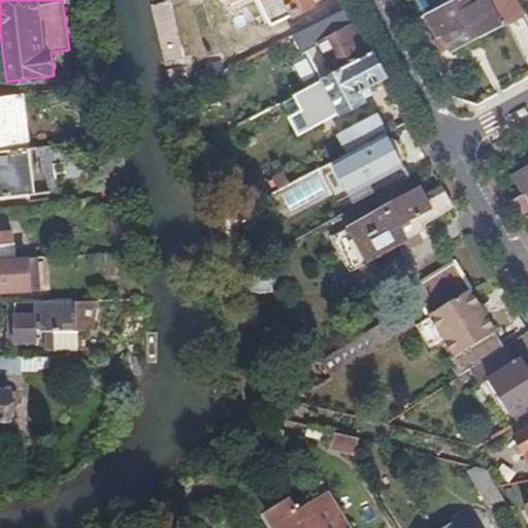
[(269,0),(279,21),(292,14),(292,15),(314,5),(310,0),(269,0)]
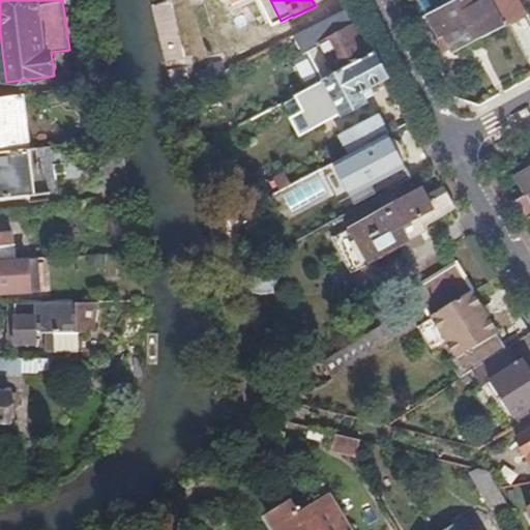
[(454,0),(434,11),(428,13),(440,35),(434,37),(442,53),(452,48),(453,50),(527,11),(521,0),(520,0),(454,0)]
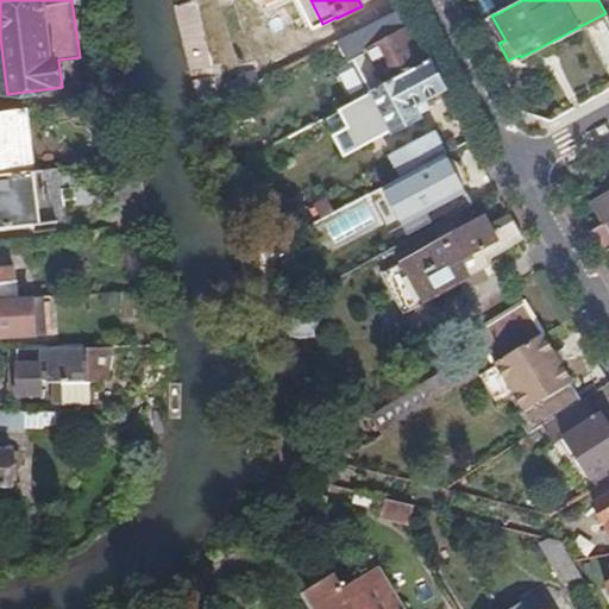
[(491,0),(498,13),(522,0),(491,0)]
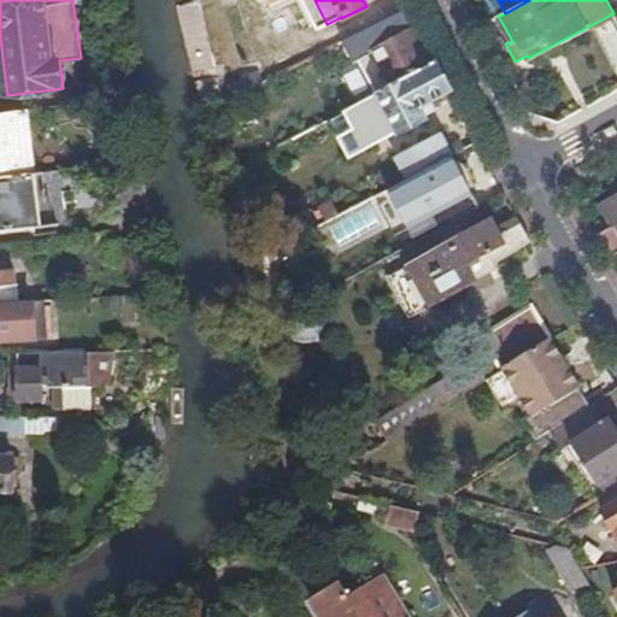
[(340,42),(350,62),(354,59),(371,94),(434,63),(407,10),(340,42)]
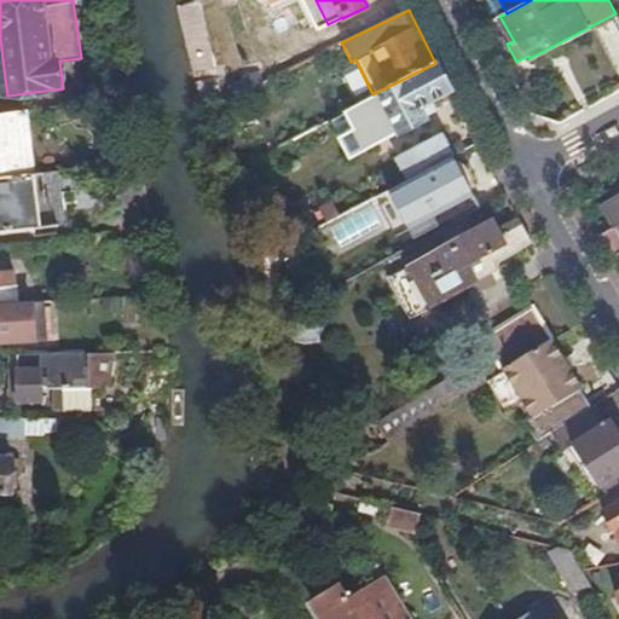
[(363,99),(335,114),(342,127),(385,105),(398,132),(424,119),(418,106),(450,91),(435,63),(372,94),(363,99)]
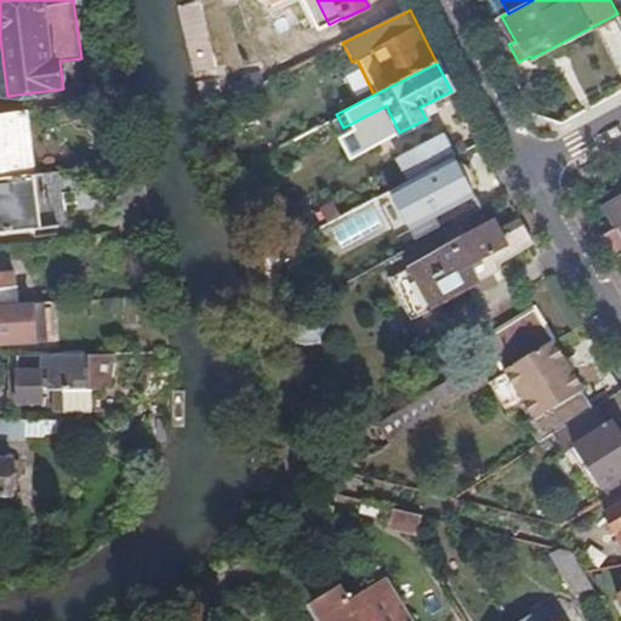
[(227,86),(232,96),(262,81),(257,70),(244,77),(240,80),(227,86)]
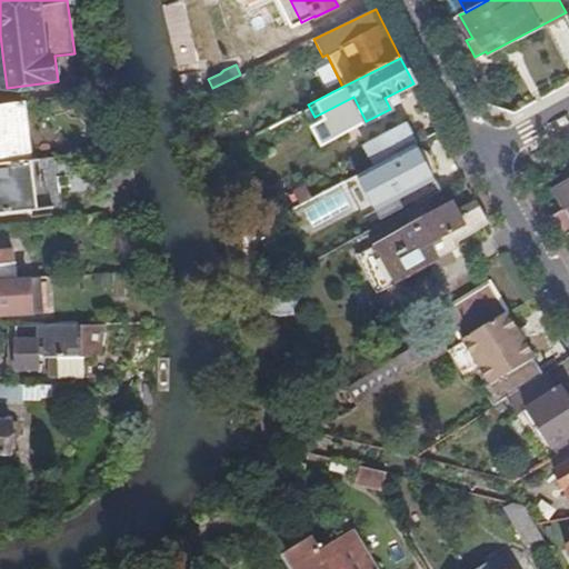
[(26,103),(0,107),(0,165),(31,161),(26,103)]
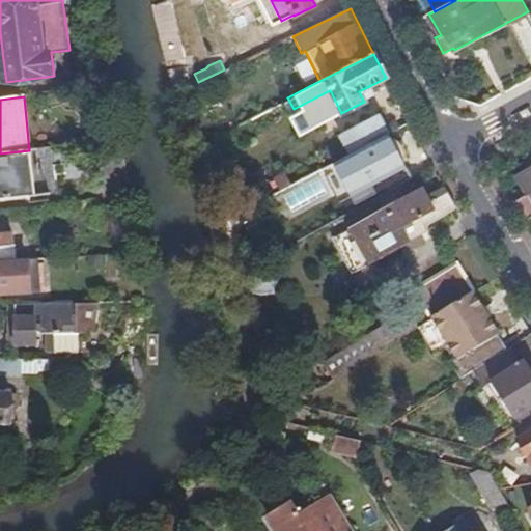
[(323,152),(328,164),(332,162),(388,134),(379,115),(340,135),(344,141),(323,152)]
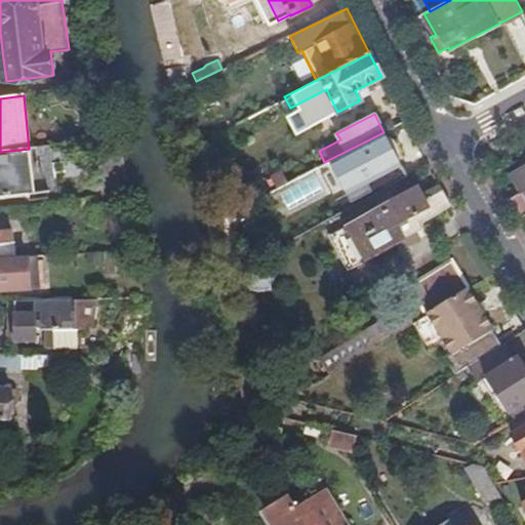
[(328,160),(331,167),(346,195),(401,166),(384,132),(328,160)]
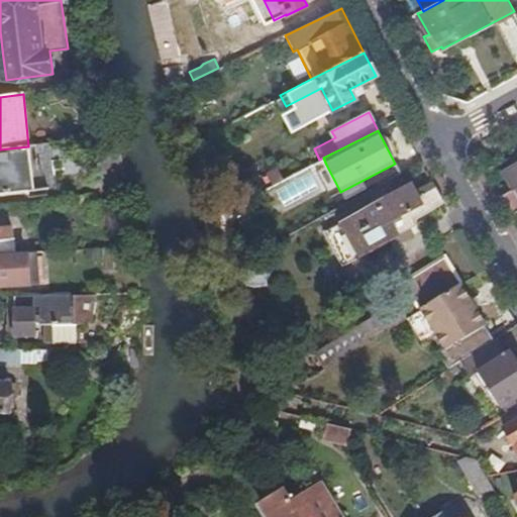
[(0,195),(41,190),(36,145),(28,146),(0,149),(0,195)]
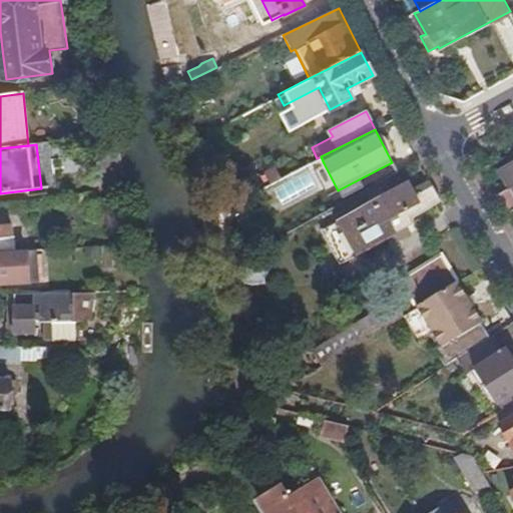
[(266,171),(272,182),(292,171),(287,160),(266,171)]
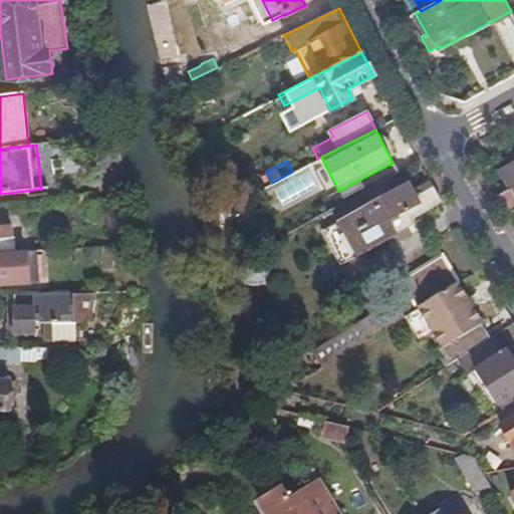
[(513,163),(501,171),(511,188),(513,186),(513,163)]
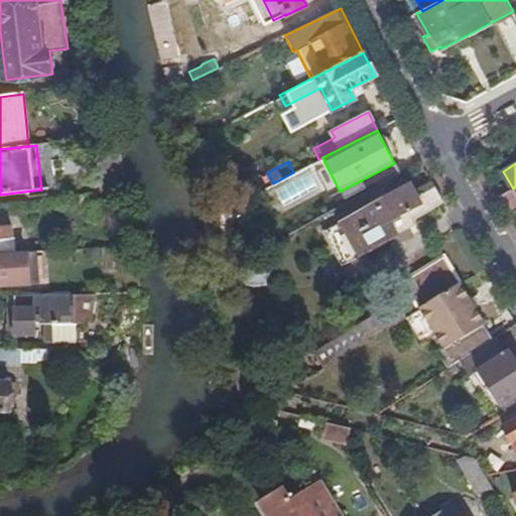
[(284,204),(318,190),(311,171),(276,185),(284,204)]
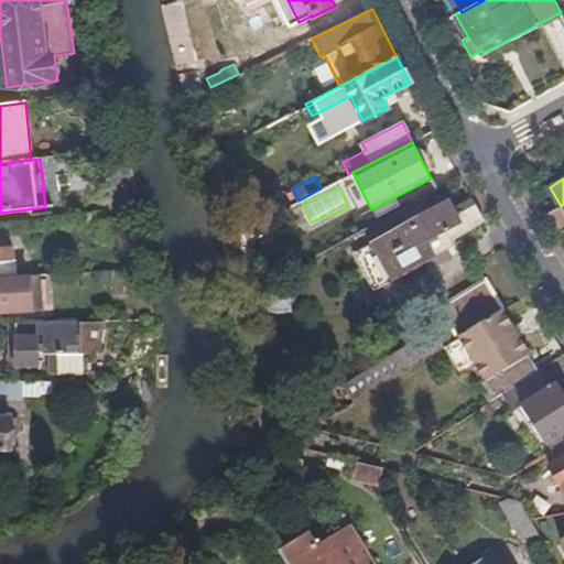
[(354,250),(362,267),(456,216),(446,199),(354,250)]
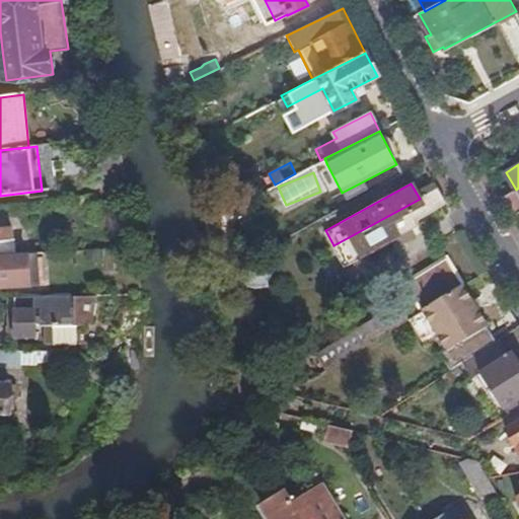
[(503,198),(514,216),(518,212),(518,188),(516,190),(503,198)]
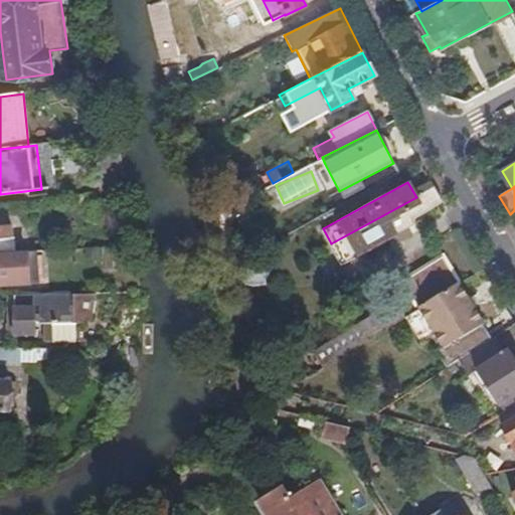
[(416,197),(331,243),(342,264),(397,234),(396,232),(414,222),(412,218),(443,201),(435,187),(416,197)]
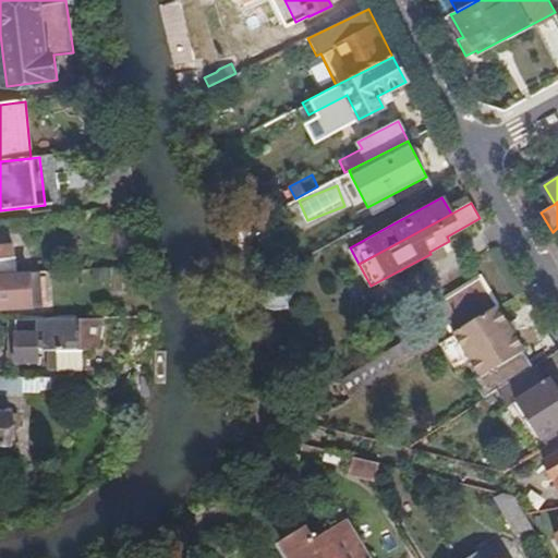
[(0,261),(13,259),(12,246),(0,247),(0,261)]
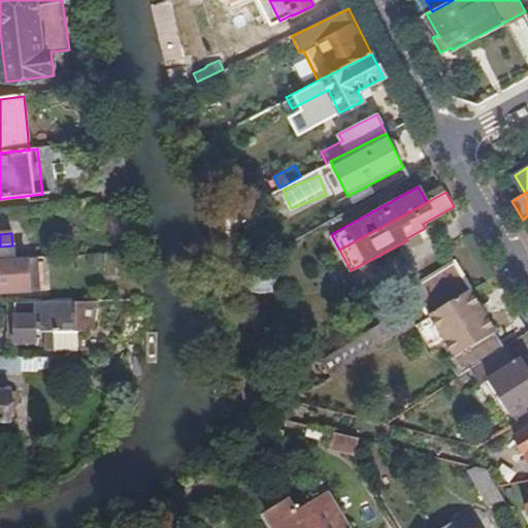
[(12,287),(9,260),(0,260),(0,293),(6,293),(6,288),(12,287)]
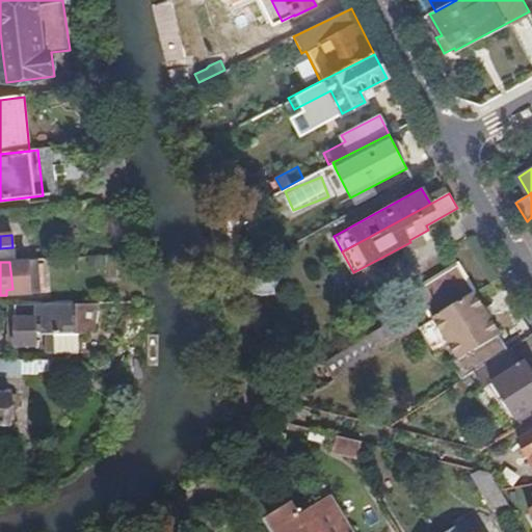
[(432,318),(475,292),(458,265),(417,291),(432,318)]
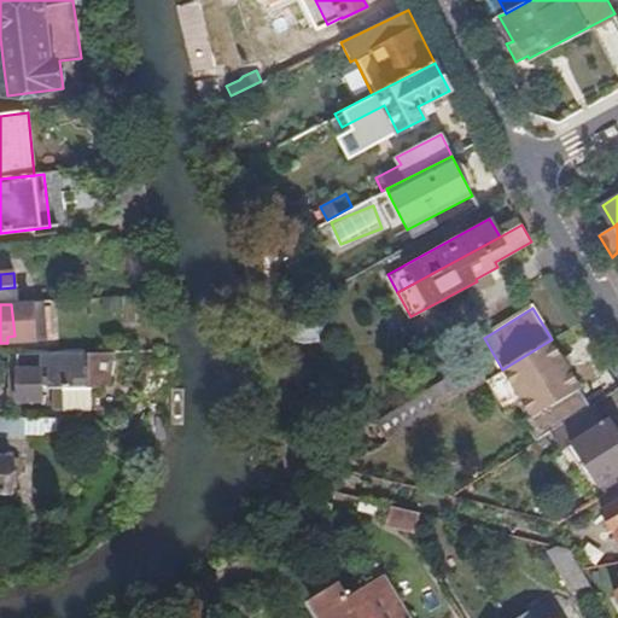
[(524,420),(537,442),(590,407),(579,389),(581,388),(552,339),(502,369),(531,415),(524,420)]
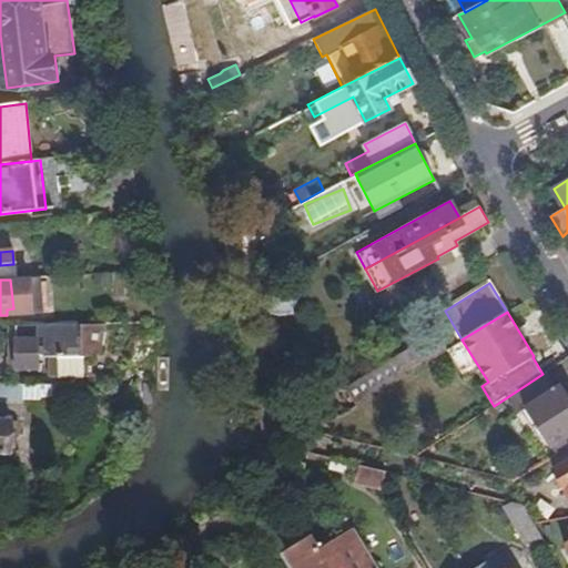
[(82,325),(10,326),(11,369),(40,369),(40,355),(82,354),(82,325)]
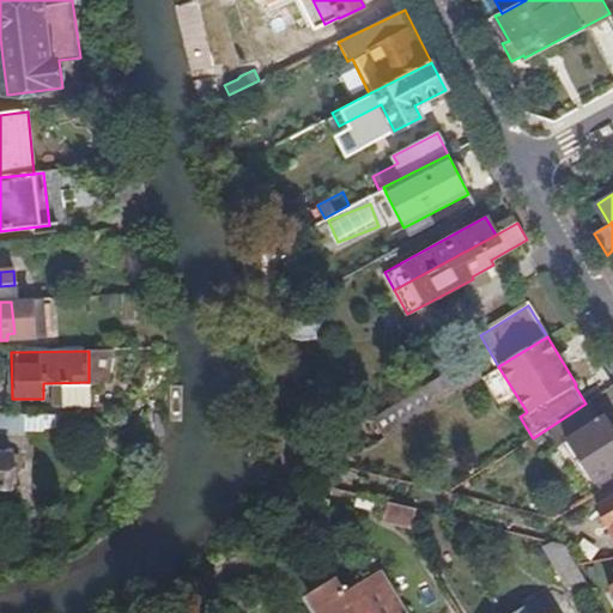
[(376,420),(386,437),(465,388),(455,371),(376,420)]
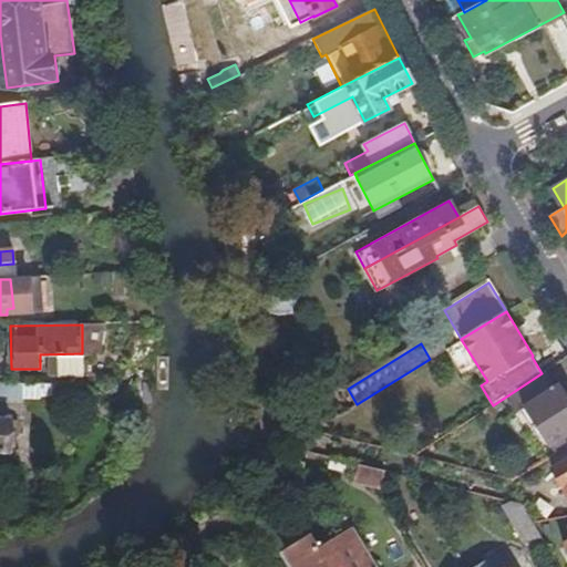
[(59,367),(59,383),(82,383),(82,367),(59,367)]
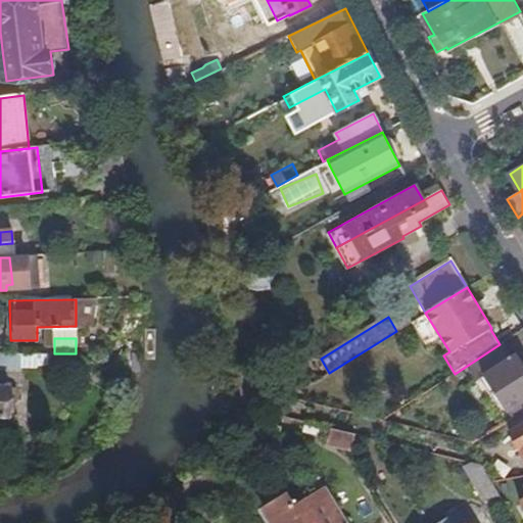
[(514,358),(506,346),(468,369),(496,413),(501,410),(504,415),(522,401),(522,366),(516,355),(514,358)]
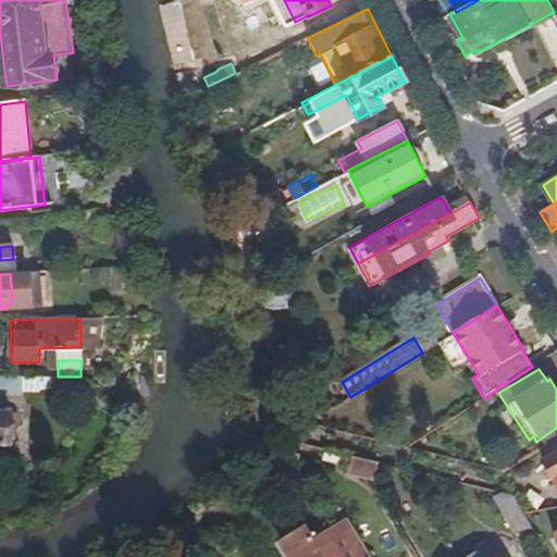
[(0,375),(0,393),(25,394),(25,376),(0,375)]
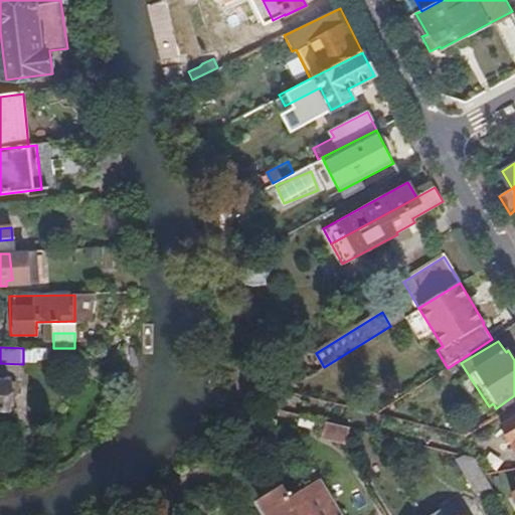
[(0,380),(0,411),(11,412),(13,381),(0,380)]
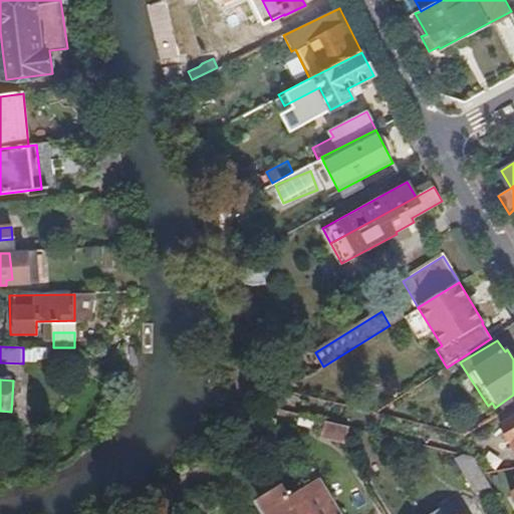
[(347,443),(347,440),(350,427),(302,416),(301,425),(323,430),(322,437),(347,443)]
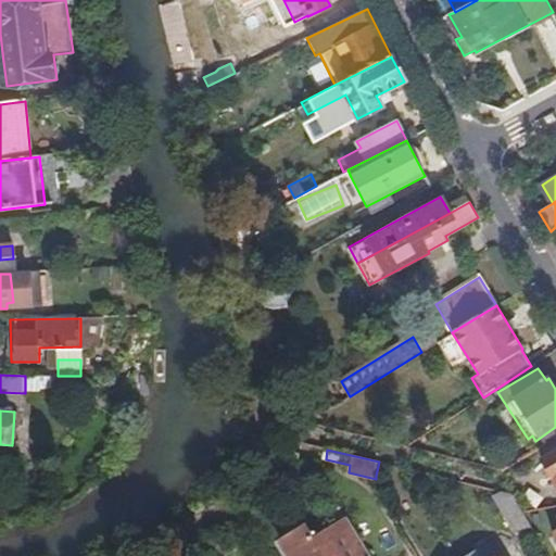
[(555,452),(543,460),(555,482),(555,452)]
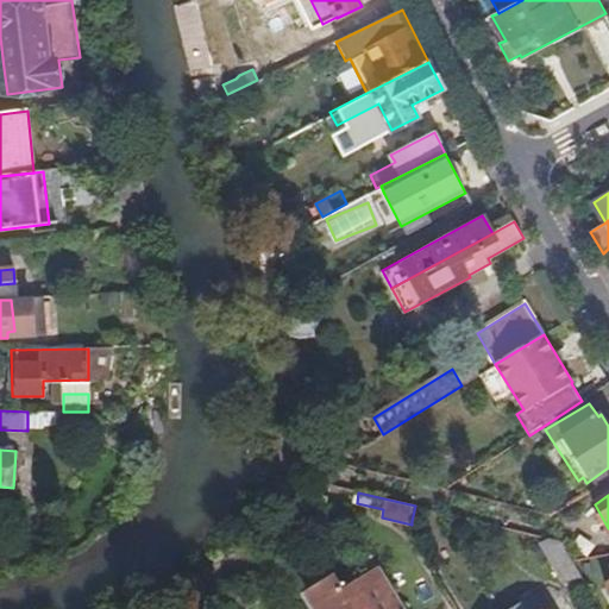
[(500,527),(482,522),(479,534),(497,539),(500,527)]
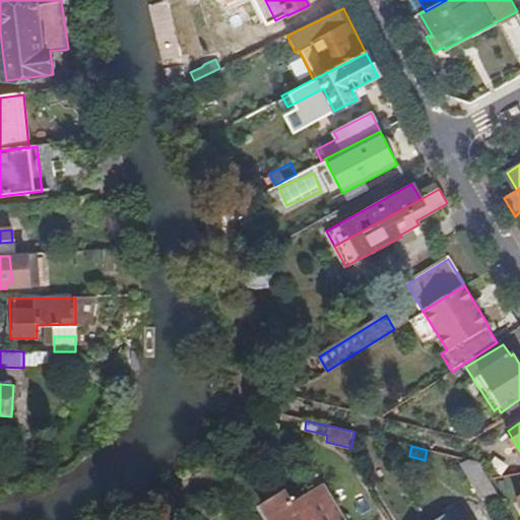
[(482,499),(498,491),(479,457),(464,465),(482,499)]
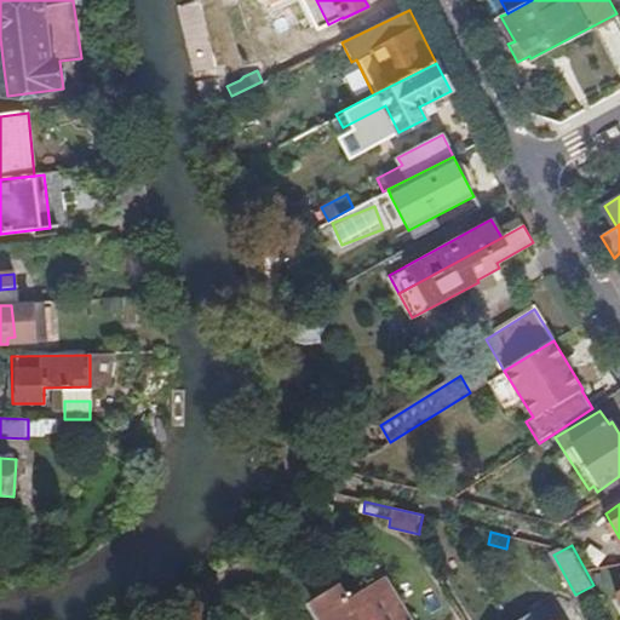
[(616,567),(596,570),(598,580),(619,577),(616,567)]
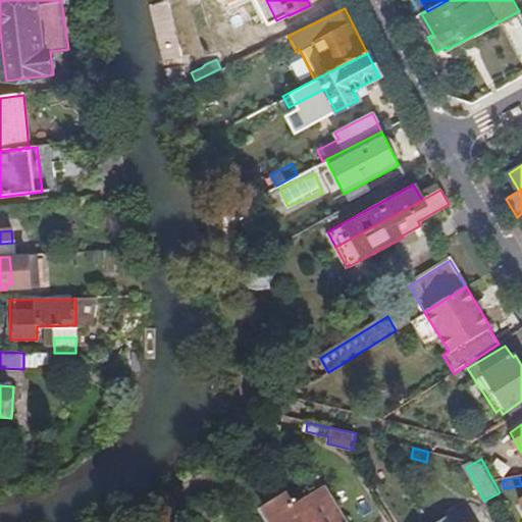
[(260,512),(266,521),(346,521),(327,489),(295,509),(288,496),(260,512)]
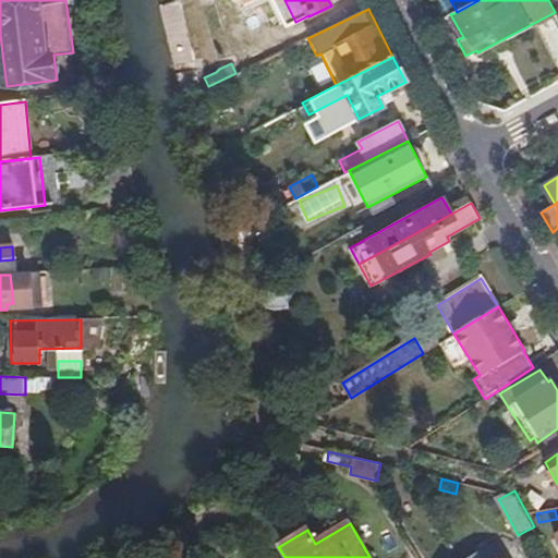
[(500,557),(494,546),(473,557),(500,557)]
